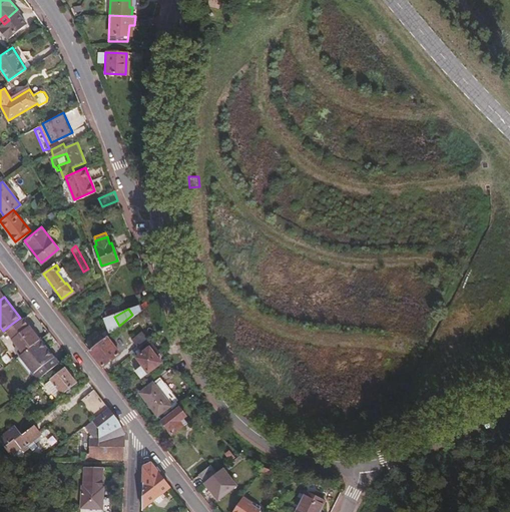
[(39,339),(22,316),(20,318),(9,326),(7,328),(13,336),(10,338),(15,344),(15,350),(18,354),(19,354),(38,339),(39,339)]
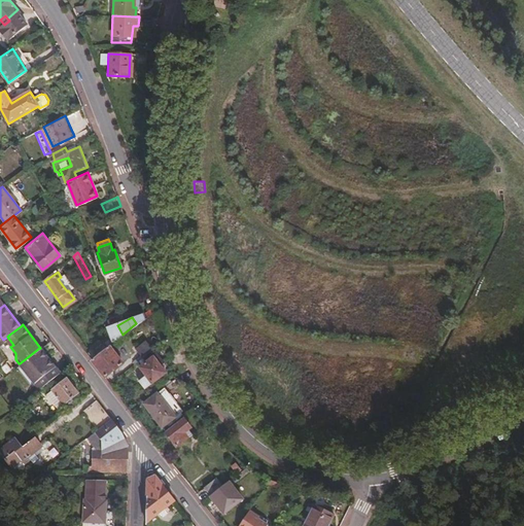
[(108,330),(114,341),(123,335),(117,325),(108,330)]
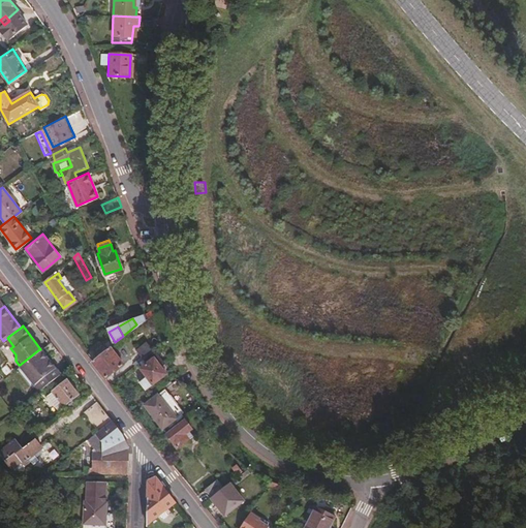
[(134,348),(142,358),(152,348),(146,340),(134,348)]
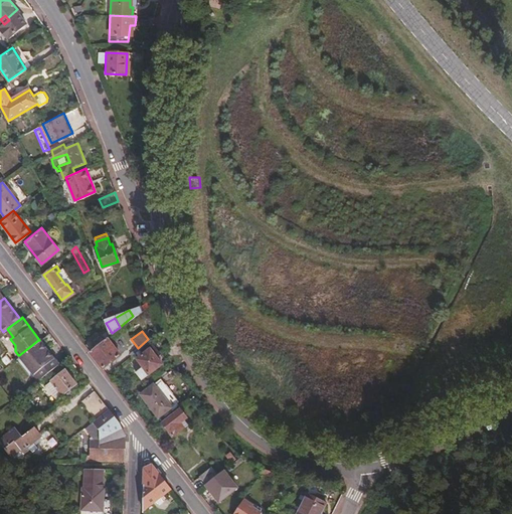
[(89,350),(102,367),(120,354),(107,337),(89,350)]
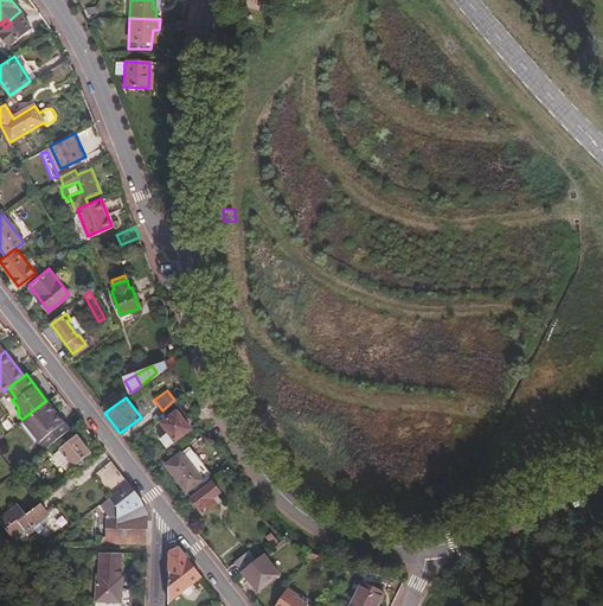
[(23,419),(44,447),(68,429),(45,401),(23,419)]
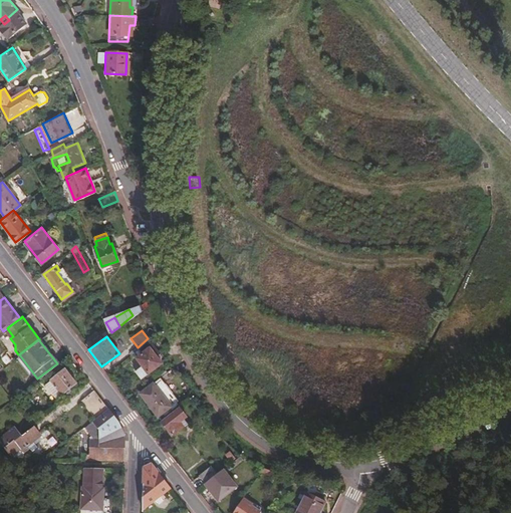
[(148,346),(136,356),(142,365),(135,370),(140,376),(160,361),(148,346)]
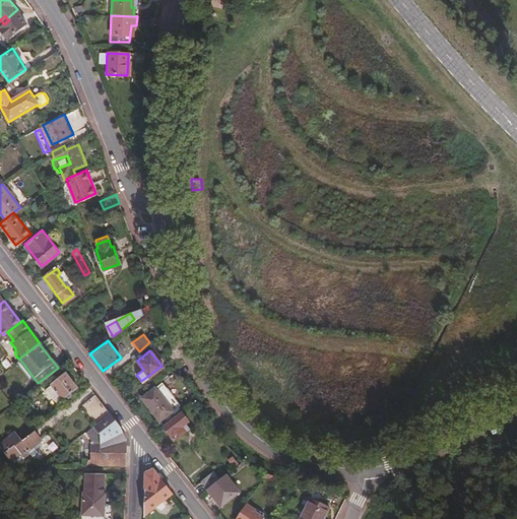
[(174,370),(165,378),(169,383),(178,376),(174,370)]
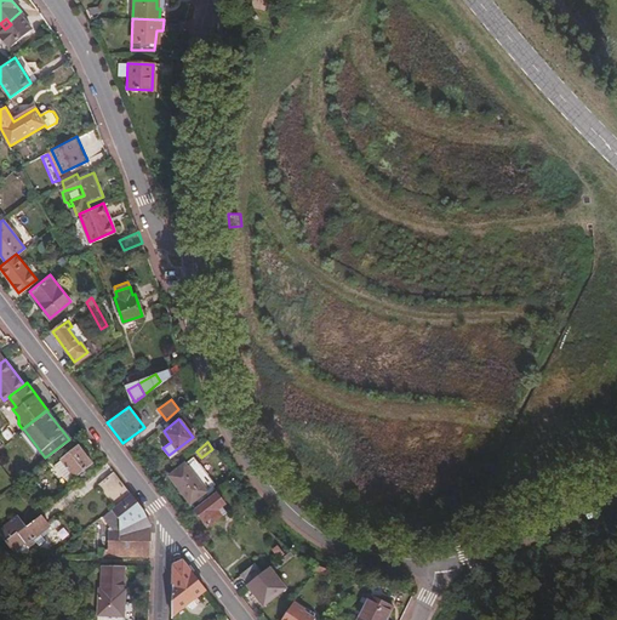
[(78,444),(60,458),(74,475),(91,462),(78,444)]
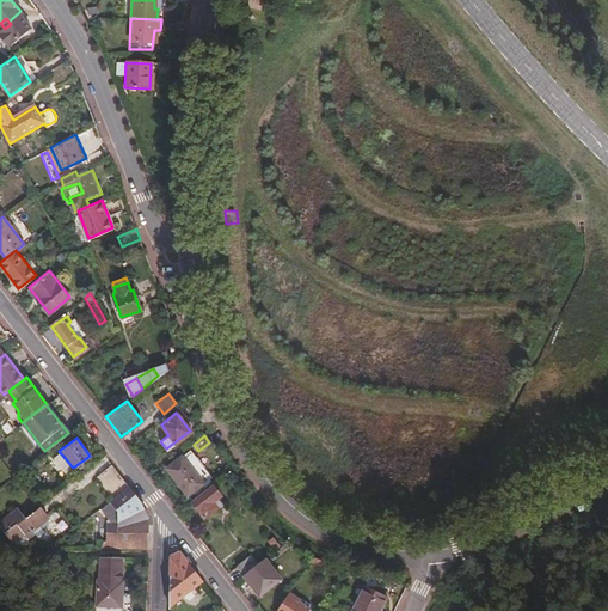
[(188,457),(184,453),(176,459),(196,487),(210,476),(194,453),(188,457)]
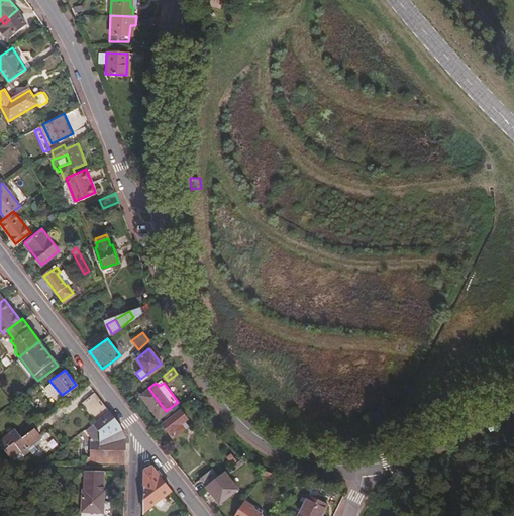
[(94,420),(107,410),(93,391),(80,401),(94,420)]
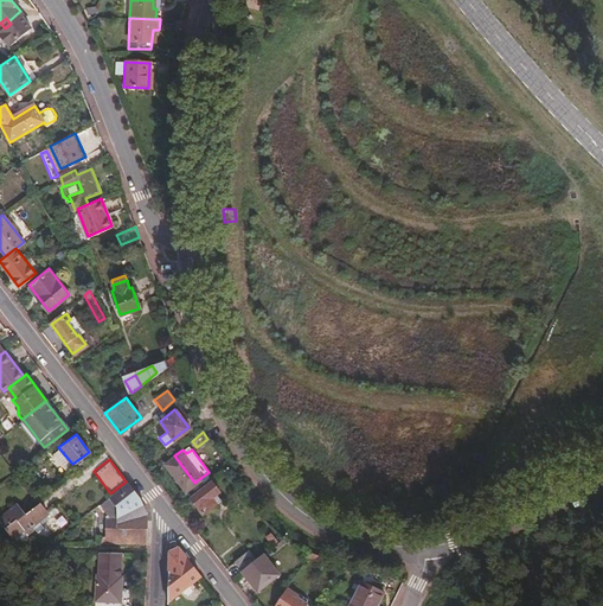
[(213,480),(191,498),(203,514),(222,499),(218,495),(220,491),(213,480)]
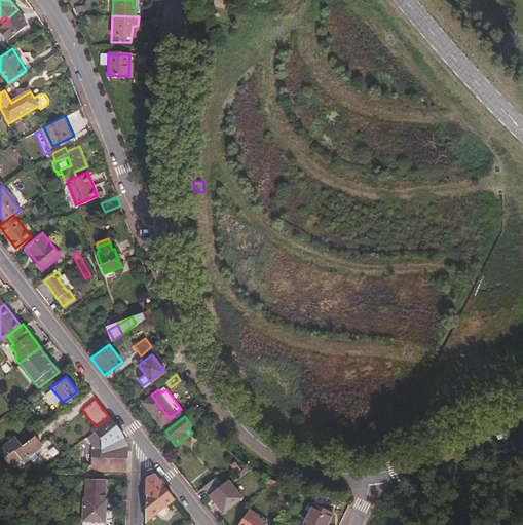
[(101,470),(125,471),(126,446),(120,430),(109,417),(96,427),(94,428),(104,442),(101,444),(100,464),(101,470)]
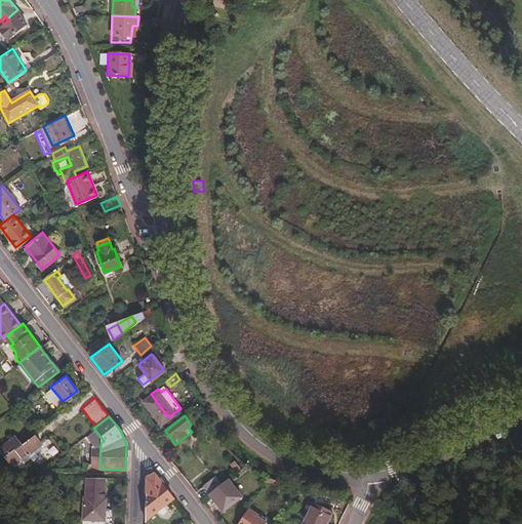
[(11,448),(3,455),(6,458),(9,462),(17,456),(21,459),(39,444),(32,435),(12,450),(11,448)]
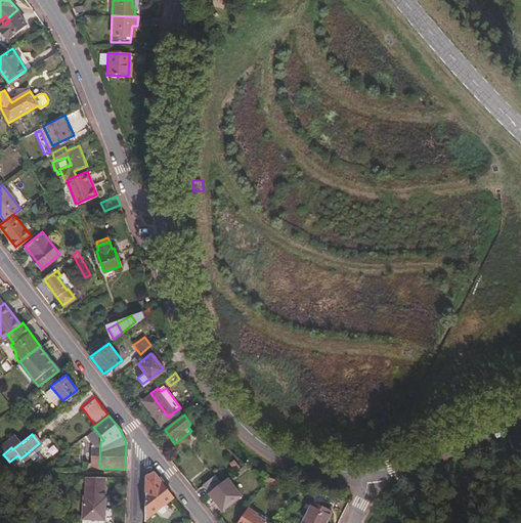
[(46,448),(50,455),(57,451),(53,444),(46,448)]
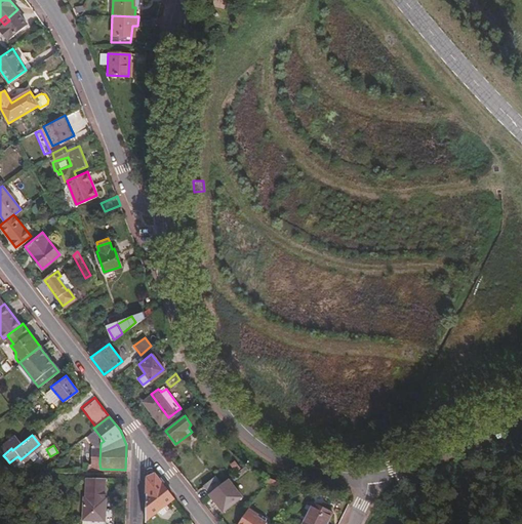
[(235,458),(230,461),(236,470),(240,466),(235,458)]
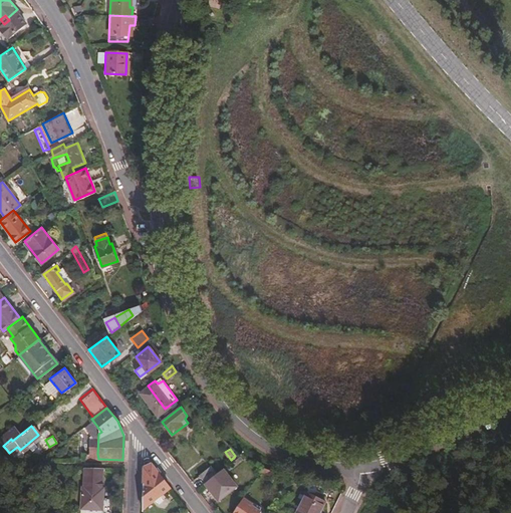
[(412,455),(415,462),(427,457),(424,450),(412,455)]
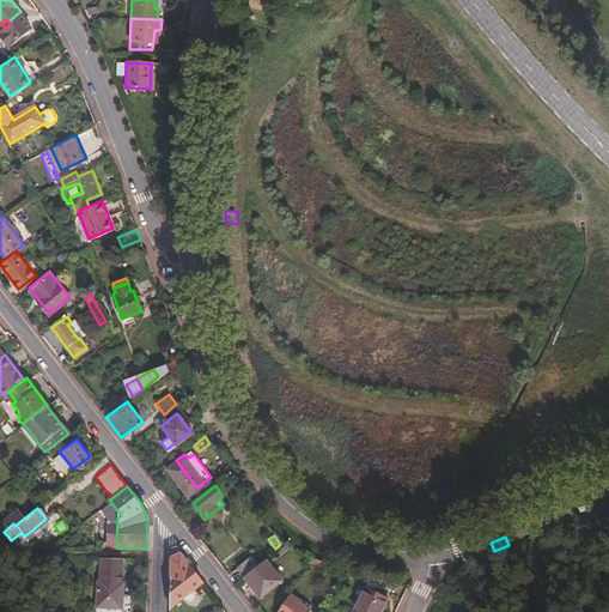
[(267,558),(270,564),(292,547),(285,543),(267,558)]
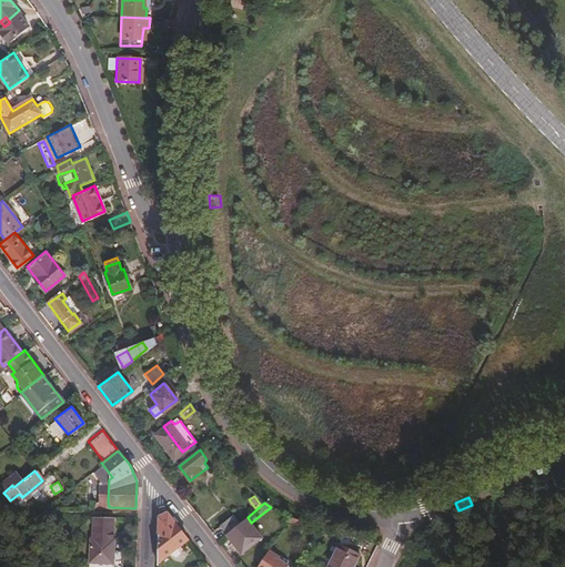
[(158,562),(187,538),(164,508),(159,510),(158,562)]
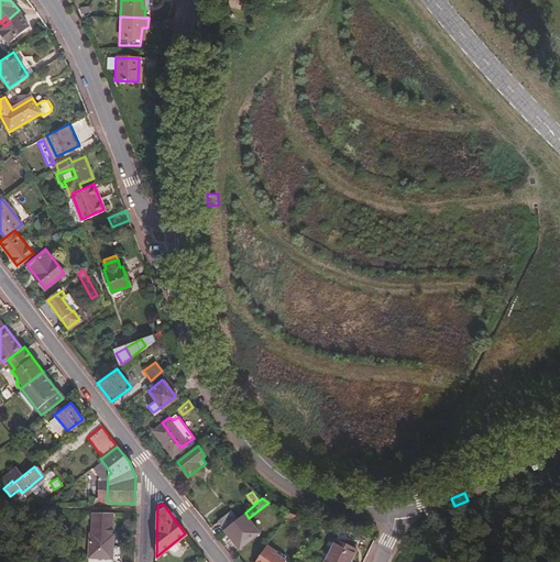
[(218,519),(224,528),(238,518),(230,509),(218,519)]
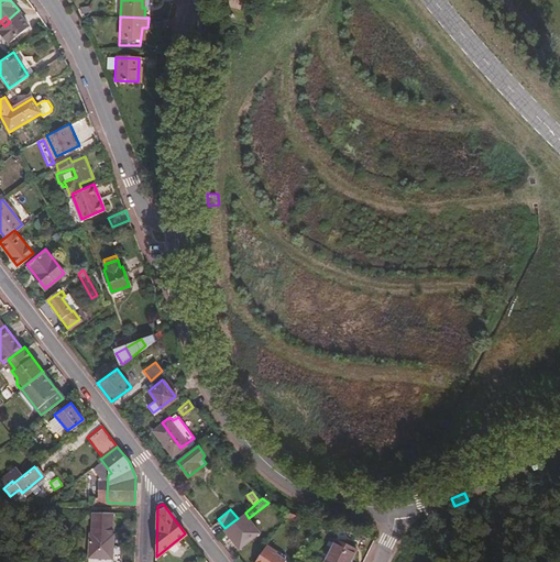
[(110,533),(111,510),(91,510),(89,532),(87,532),(87,557),(110,558),(112,533),(110,533)]
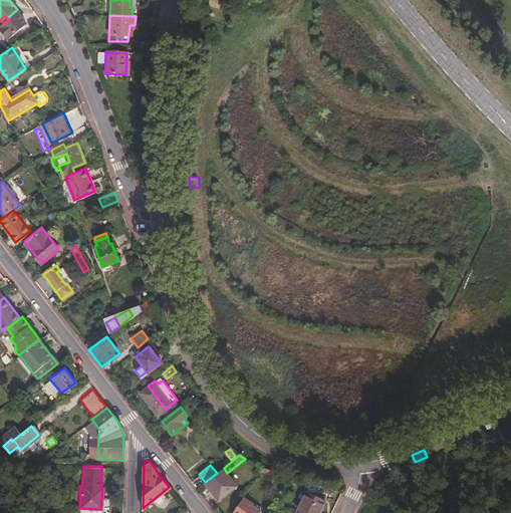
[(217,473),(205,482),(217,498),(236,484),(227,473),(224,468),(217,473)]
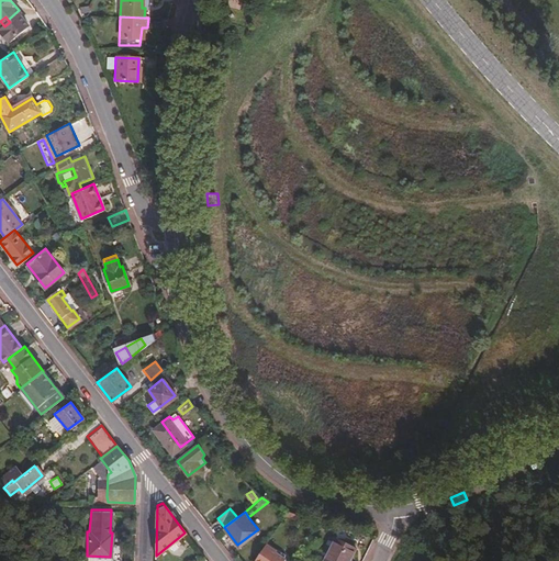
[(325,560),(350,560),(357,549),(336,539),(325,560)]
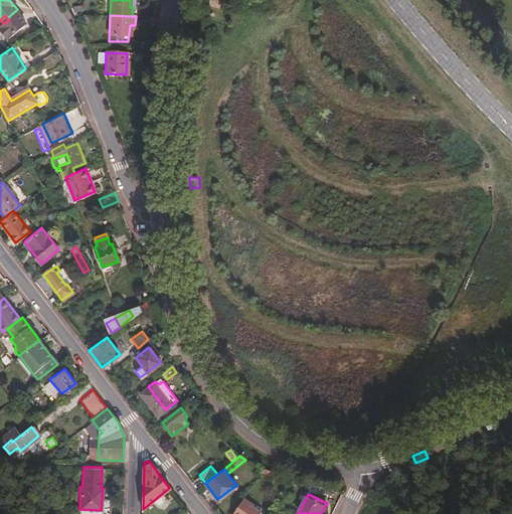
[(262,513),(240,502),(231,513),(262,513)]
